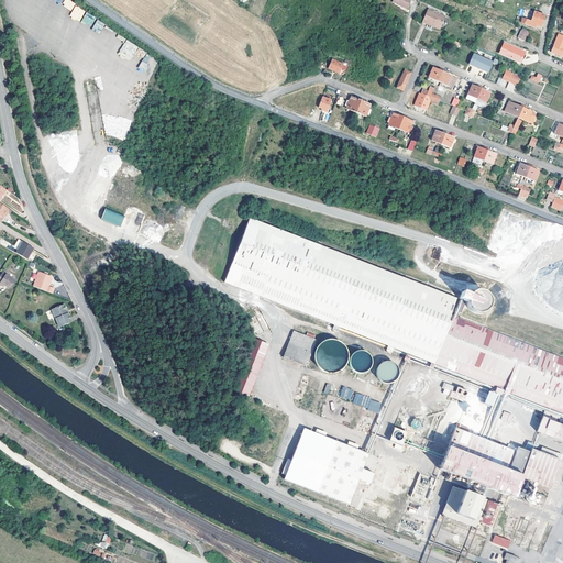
[(86,10),(68,0),(64,0),(62,6),(72,11),(69,15),(79,22),(86,10)]
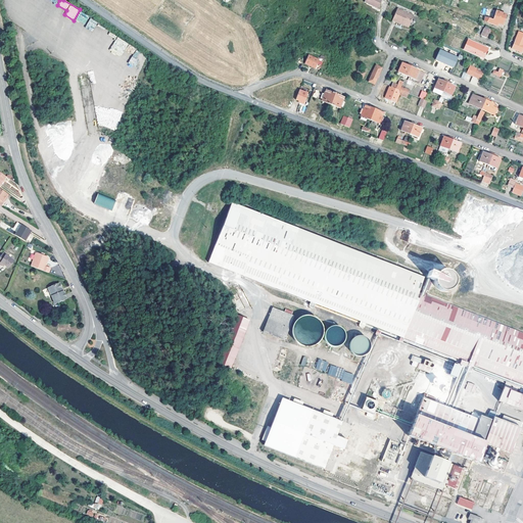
[(401,22),(410,26),(414,16),(397,8),(391,20),(400,25),(401,22)]
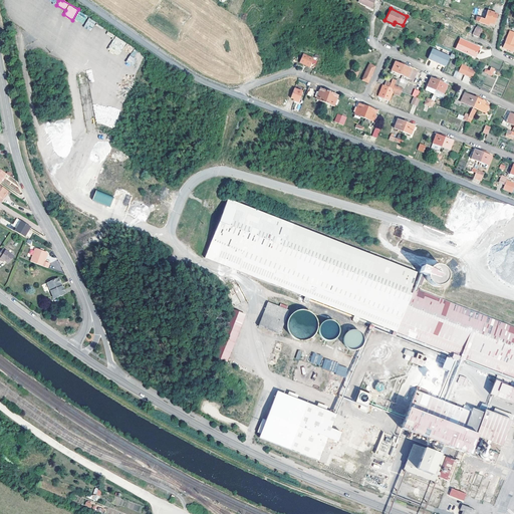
[(498,14),(487,10),(485,17),(481,15),(478,17),(477,21),(488,25),(489,23),(494,25),(498,14)]
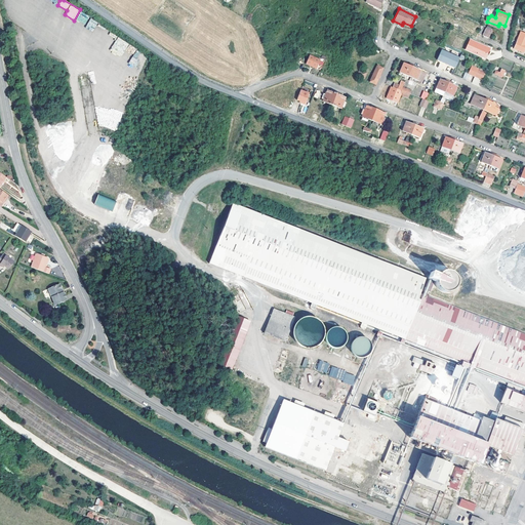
[(85,26),(90,16),(81,11),(76,21),(85,26)]
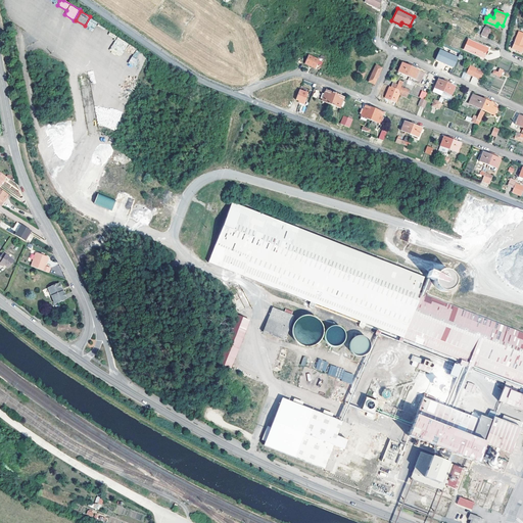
[(90,18),(85,28),(93,32),(98,21),(90,18)]
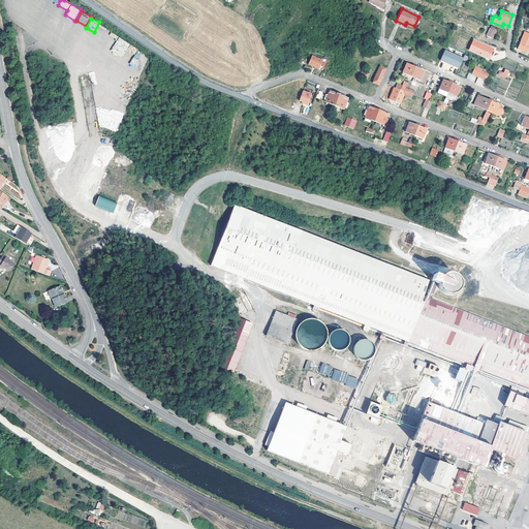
[(495,31),(490,29),(487,36),(492,38),(495,31)]
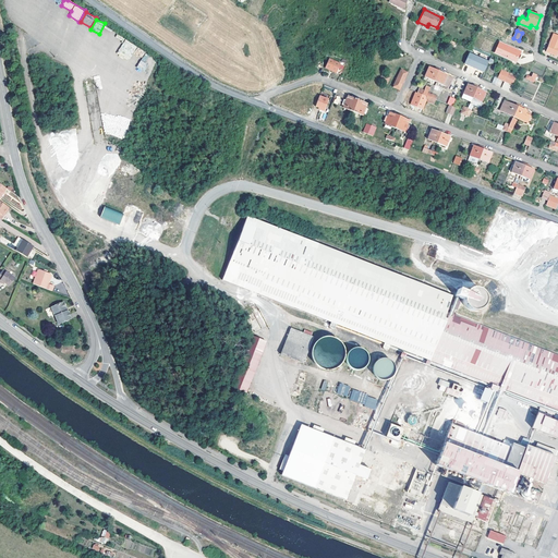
[(545,52),(554,56),(557,47),(557,45),(557,36),(553,34),(549,44),(545,52)]
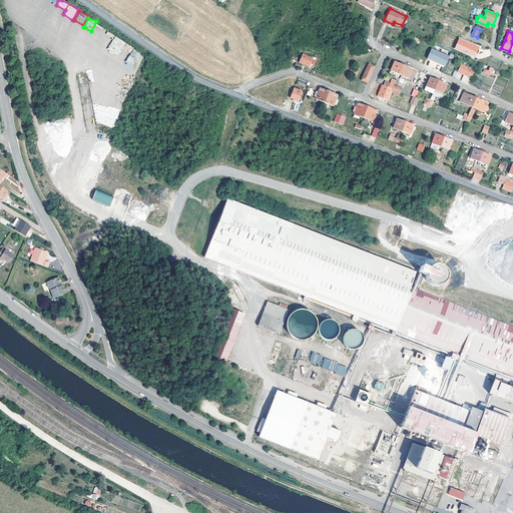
[(114,36),(107,50),(119,56),(126,42),(114,36)]
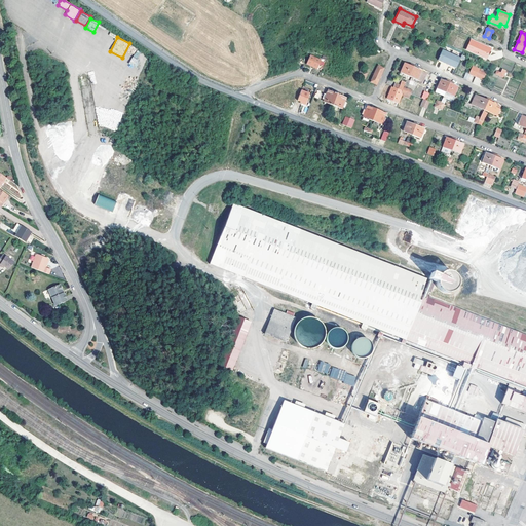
[(489,48),(471,40),(466,49),(485,59),(489,48)]
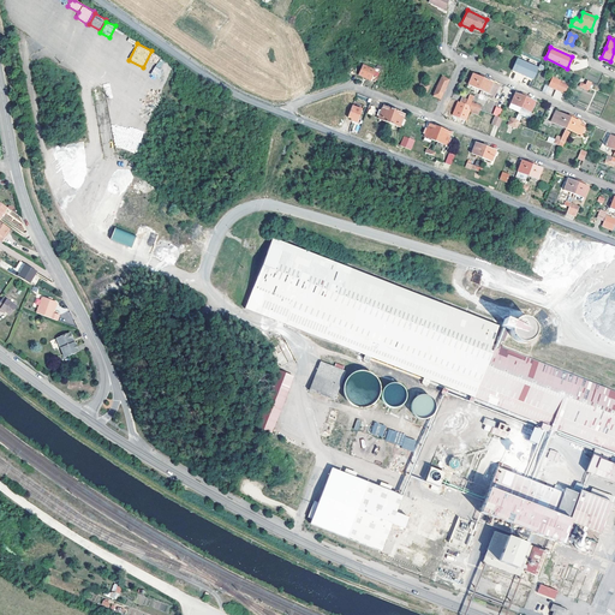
[(159,78),(166,61),(159,59),(151,76),(159,78)]
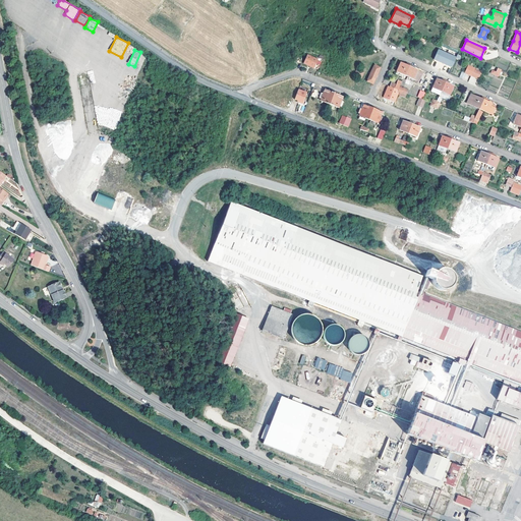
[(307,55),(303,64),(313,68),(317,60),(307,55)]
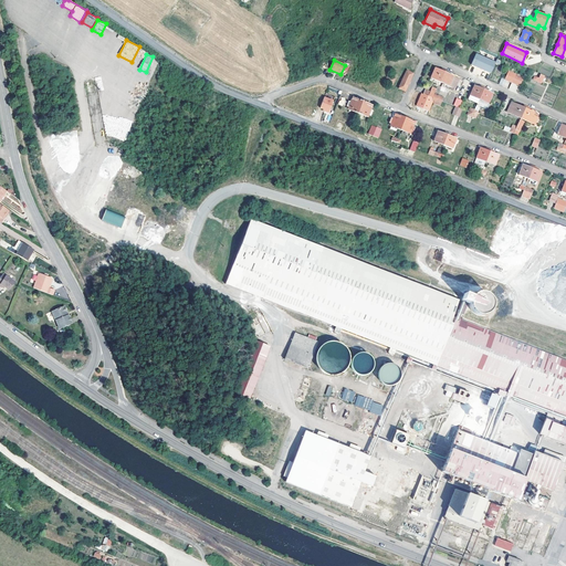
[(439,85),(440,83),(444,71),(441,69),(440,71),(436,69),(429,81),(439,85)]
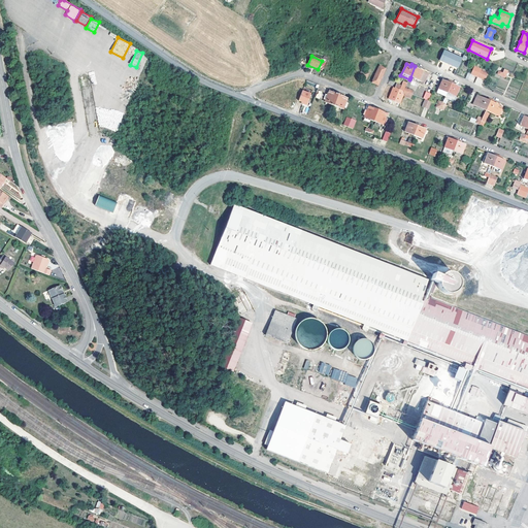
[(375,74),(382,77),(386,69),(380,66),(375,74)]
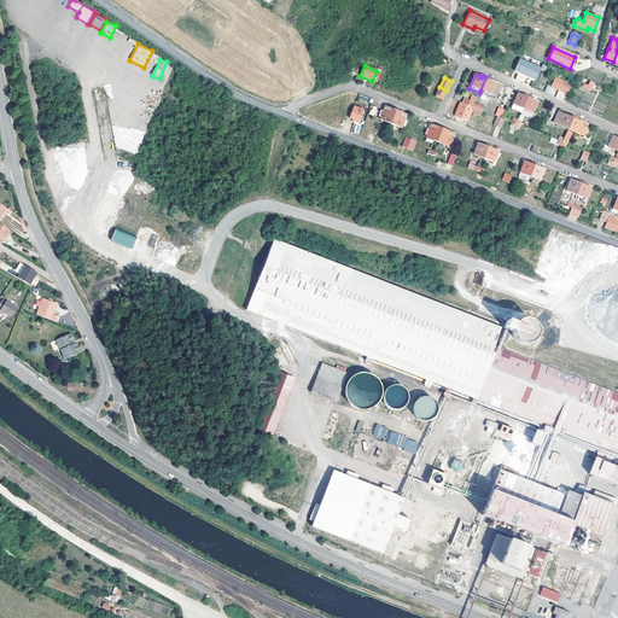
[(485,77),(481,91),(495,98),(501,86),(489,81),(490,79),(485,77)]
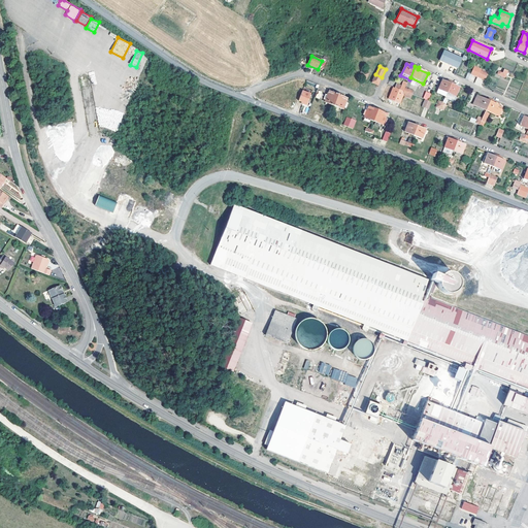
[(470,74),(476,76),(480,70),(473,67),(470,74)]
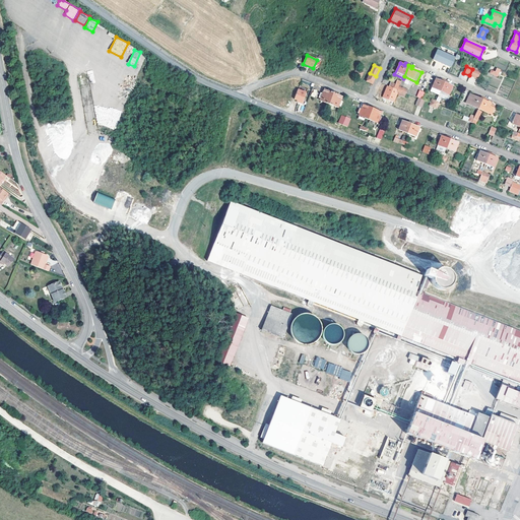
[(472,69),(469,75),(476,79),(479,72),(472,69)]
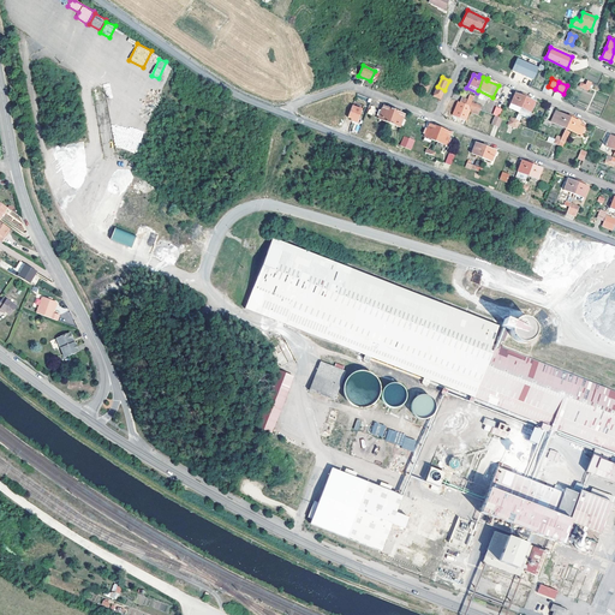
[(440,100),(445,90),(437,87),(436,89),(433,96),(440,100)]
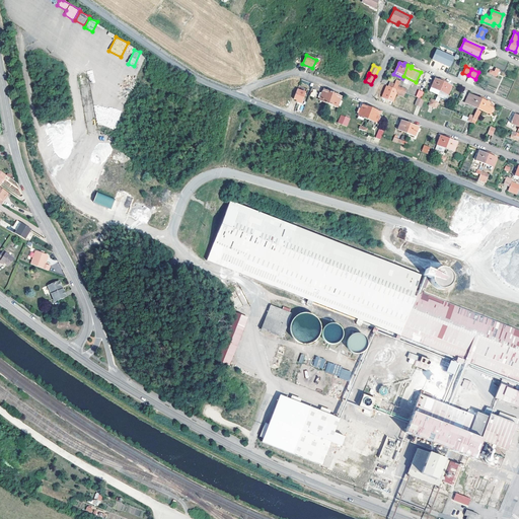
[(468,76),(466,82),(472,85),(475,79),(468,76)]
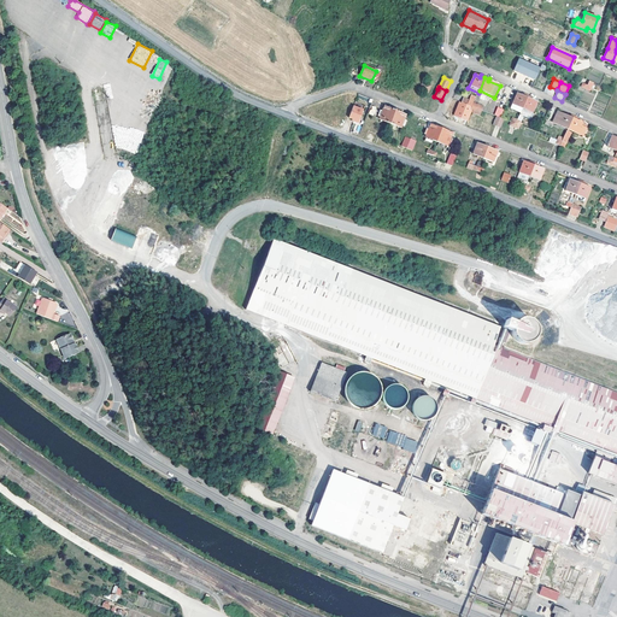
[(519,112),(522,109),(528,95),(523,94),(522,95),(516,94),(510,109),(519,112)]
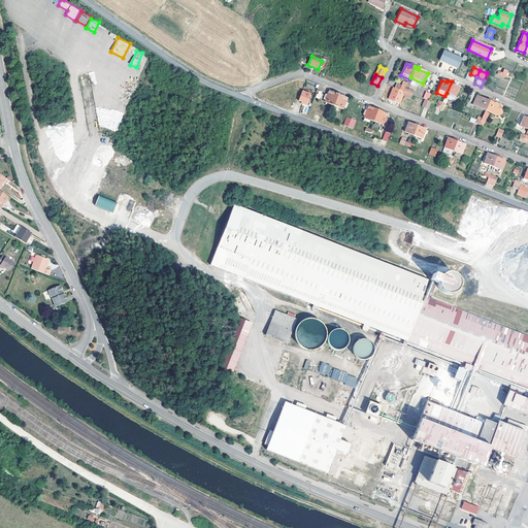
[(395,88),(404,92),(405,88),(407,84),(403,81),(401,86),(397,84),(395,88)]
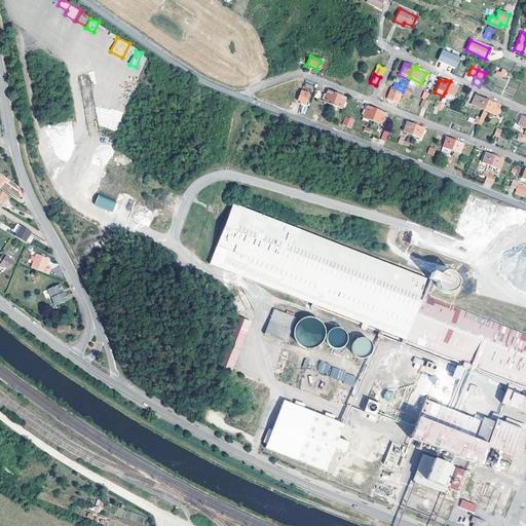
[(455,84),(450,81),(445,92),(453,97),(457,87),(454,86),(455,84)]
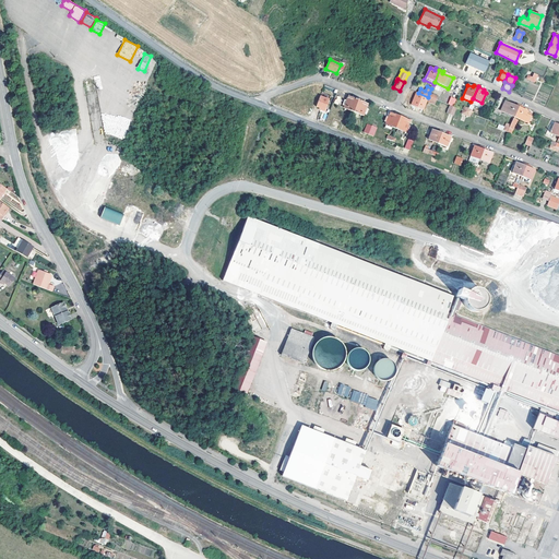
[(330,99),(320,96),(316,107),(319,108),(321,108),(321,109),(324,111),(330,99)]
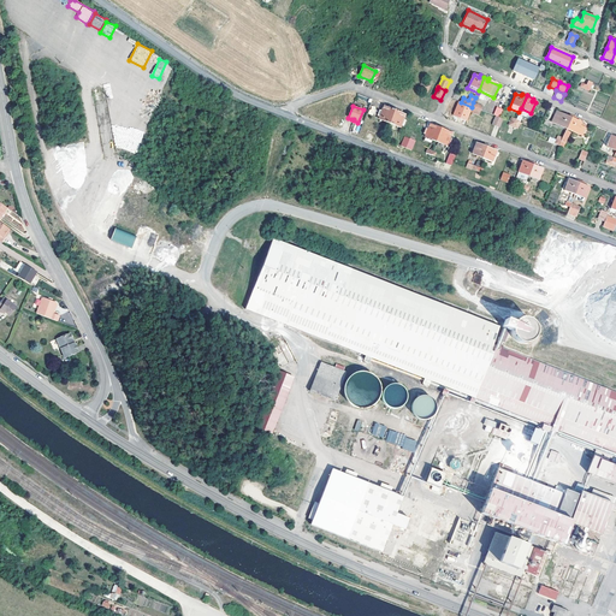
[(379,119),(389,123),(394,111),(384,106),(381,111),(380,110),(378,116),(379,117),(379,119)]
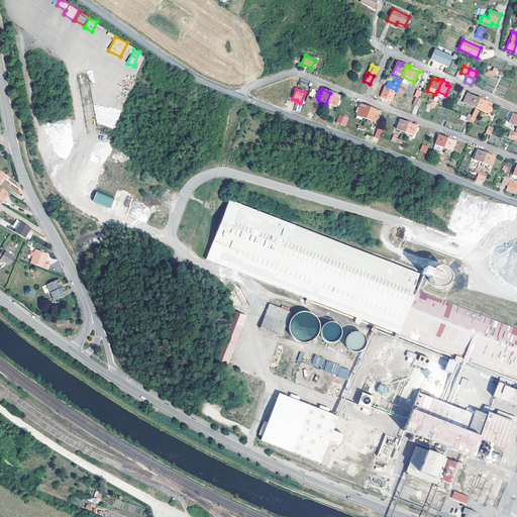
[(330,93),(326,103),(335,107),(335,105),(337,105),(339,100),(337,99),(339,96),(330,93)]
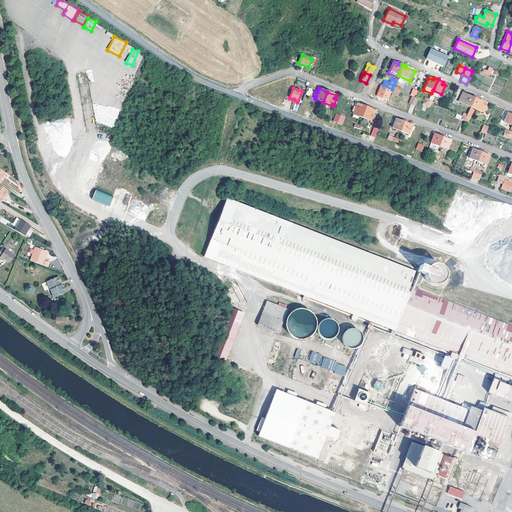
[(458,102),(471,107),(475,96),(473,95),(473,97),(462,93),(458,102)]
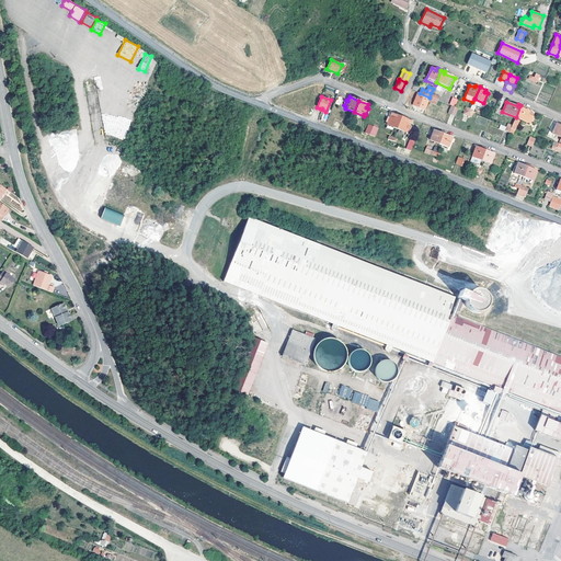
[(529,124),(533,116),(527,114),(528,111),(523,109),(524,106),(521,105),(516,117),(529,124)]
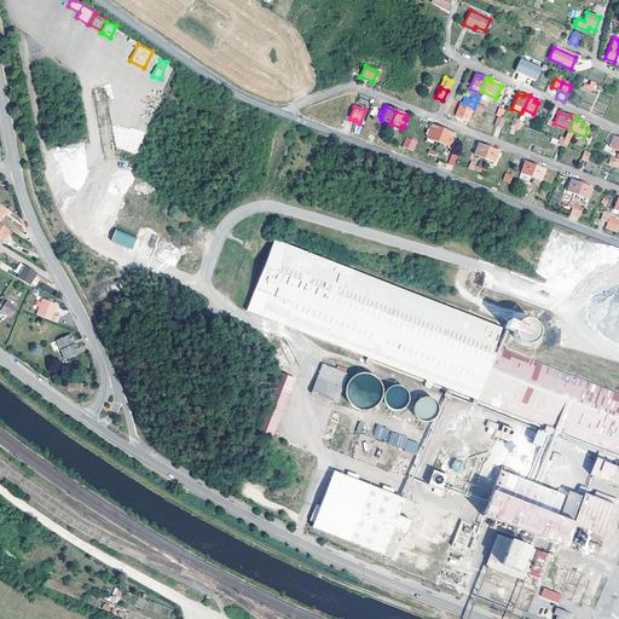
[(428,138),(438,142),(443,129),(433,126),(431,129),(428,128),(426,134),(428,136),(428,138)]
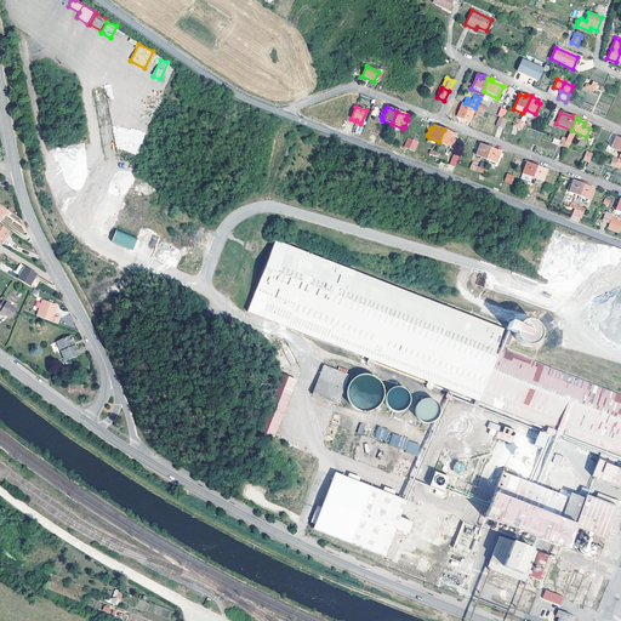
[(444,130),(439,142),(449,146),(450,144),(453,144),(455,138),(453,137),(454,134),(444,130)]
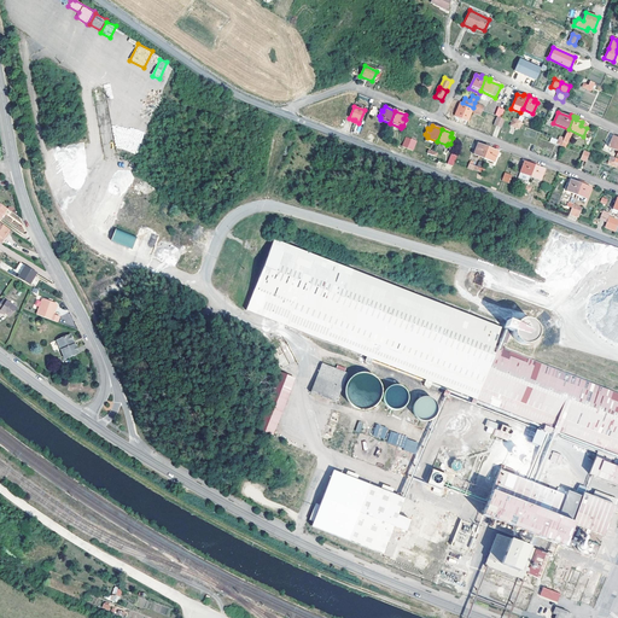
[(417,141),(406,138),(402,147),(413,151),(417,141)]
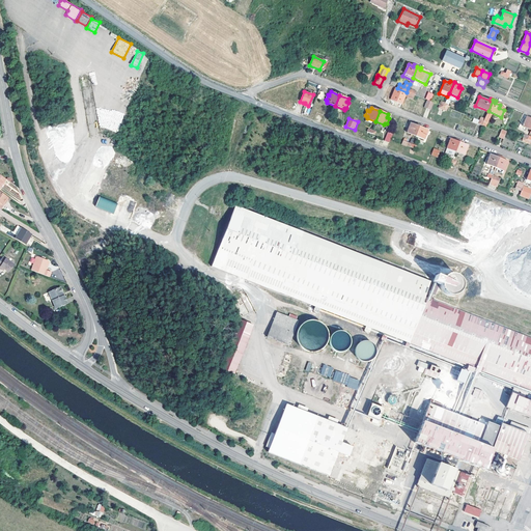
[(407,133),(415,136),(420,124),(418,123),(417,126),(410,122),(407,133)]
